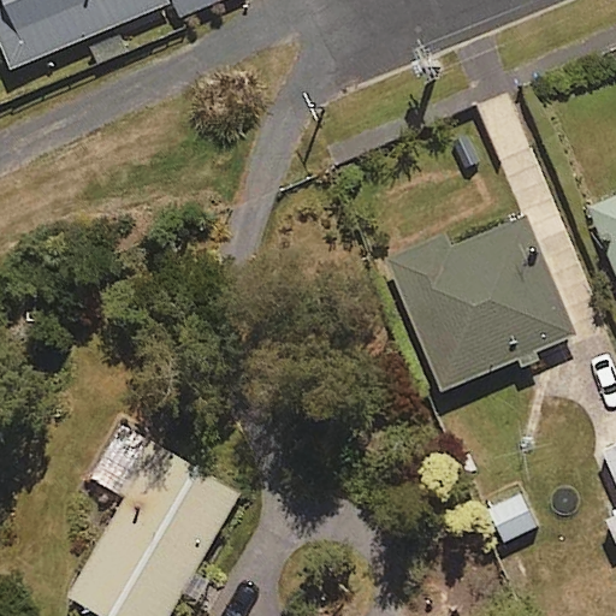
[(170,6),(166,0),(0,0),(0,40),(12,71),(170,6)]
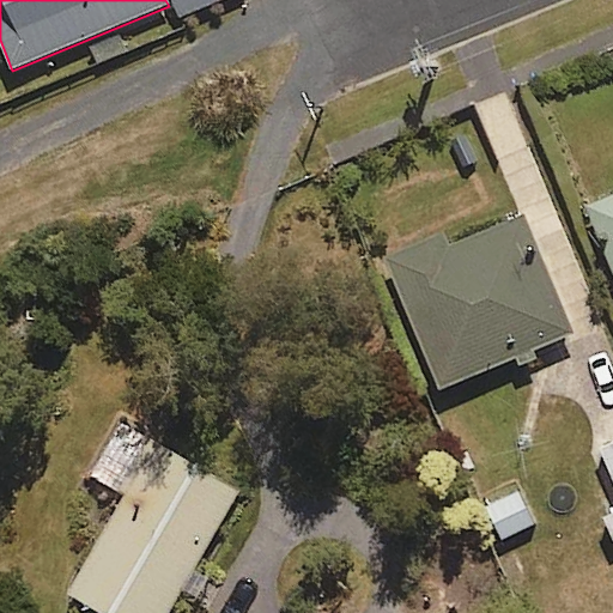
[(223,0),(176,0),(184,17),(223,0)]
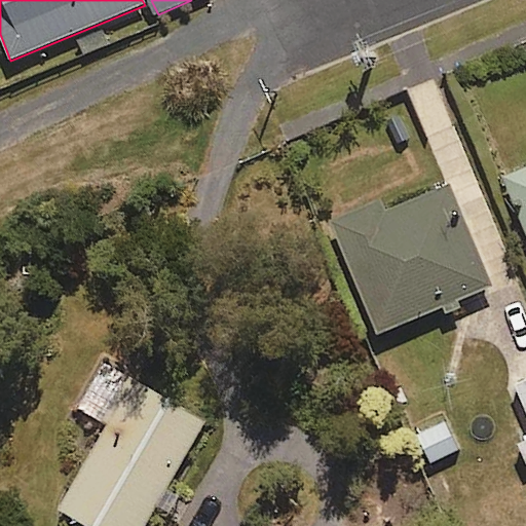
[(525,167),(505,176),(525,228),(525,167)]
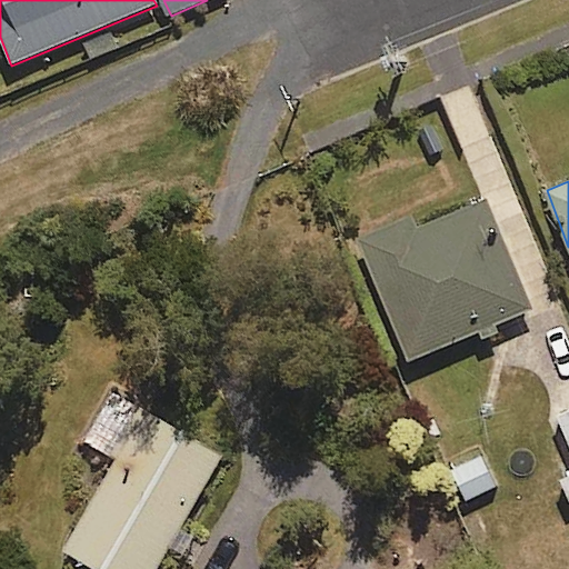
[(532,310),(486,198),(416,227),(411,216),(358,238),(409,362),(532,310)]
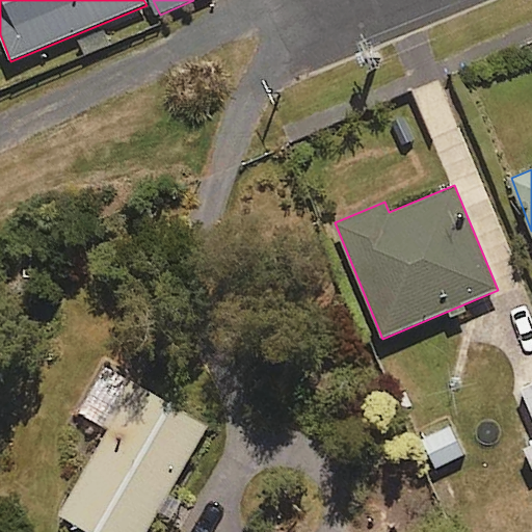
[(207,425),(105,367),(79,413),(109,429),(60,515),(89,531),(147,531),(159,510),(174,519),(182,503),(167,495),(207,425)]
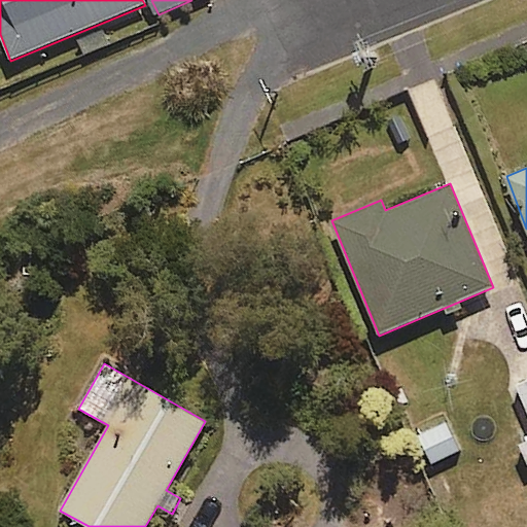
[(526,383),(517,388),(526,413),(526,442),(521,444),(526,458),(526,383)]
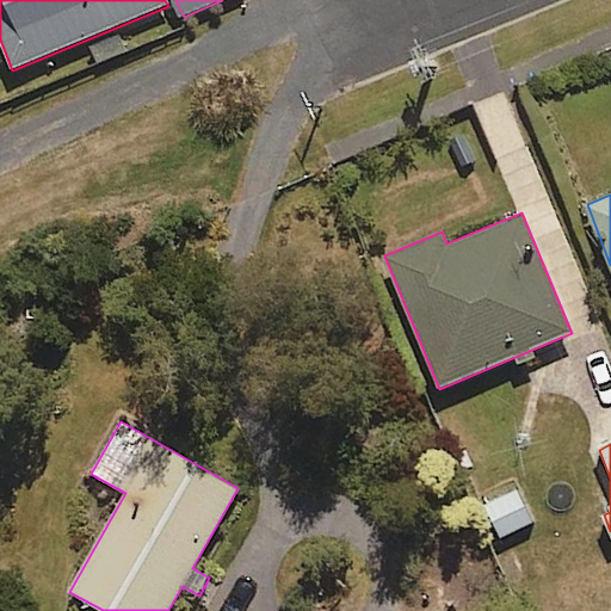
[(503,539),(534,526),(517,489),(485,504),(503,539)]
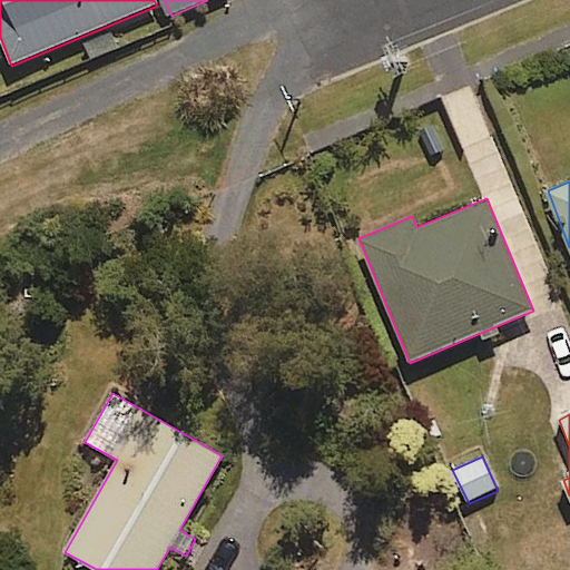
All buildings are outlined.
